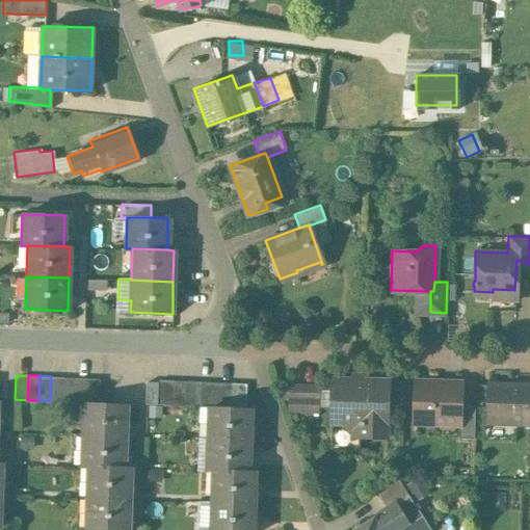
[(63,376),(51,376),(50,401),(62,401),(63,376)]
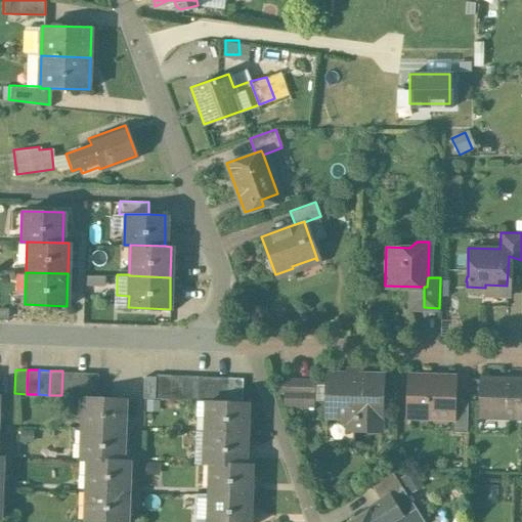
[(74,372),(62,371),(61,395),(73,396),(74,372)]
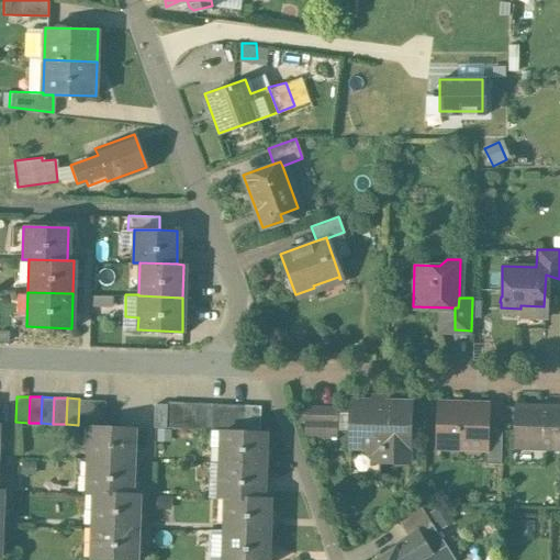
[(91,399),(79,399),(78,425),(89,425),(90,425),(91,399)]
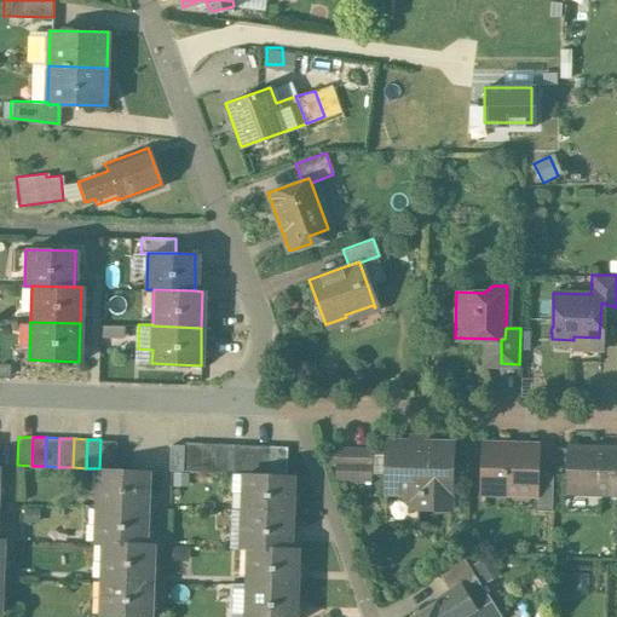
[(115,440),(101,439),(99,468),(115,470),(115,440)]
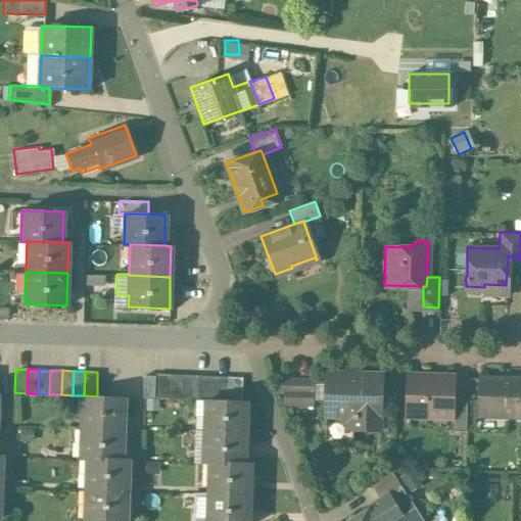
[(380,373),(325,371),(324,415),(350,415),(350,428),(379,429),(380,373)]
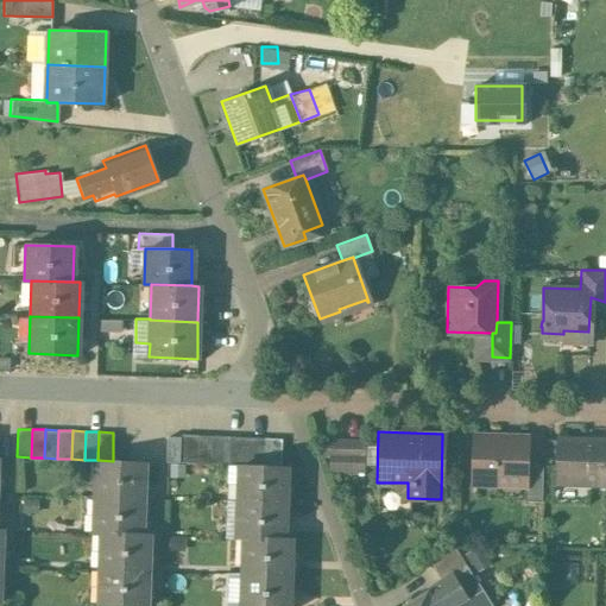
[(197,434),(180,434),(180,436),(178,462),(196,462),(197,434)]
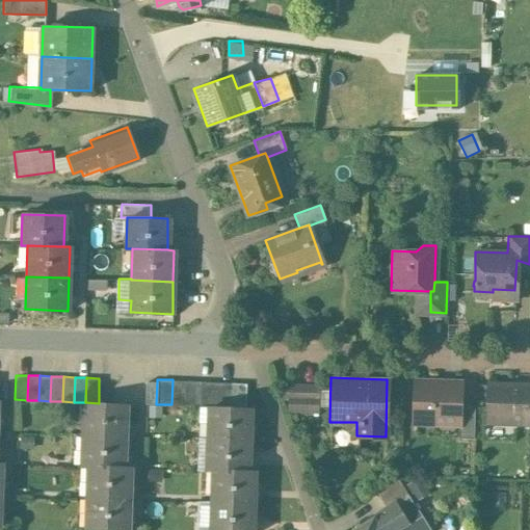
[(184,380),(173,379),(171,404),(184,405),(184,380)]
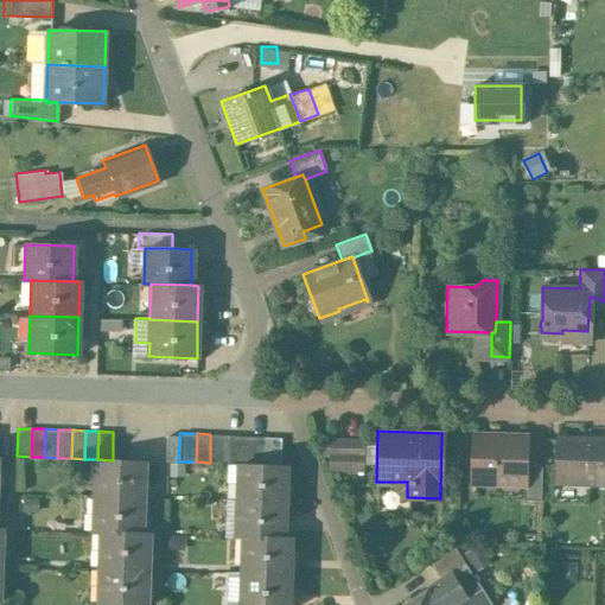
[(224,434),(210,434),(210,463),(223,463),(224,434)]
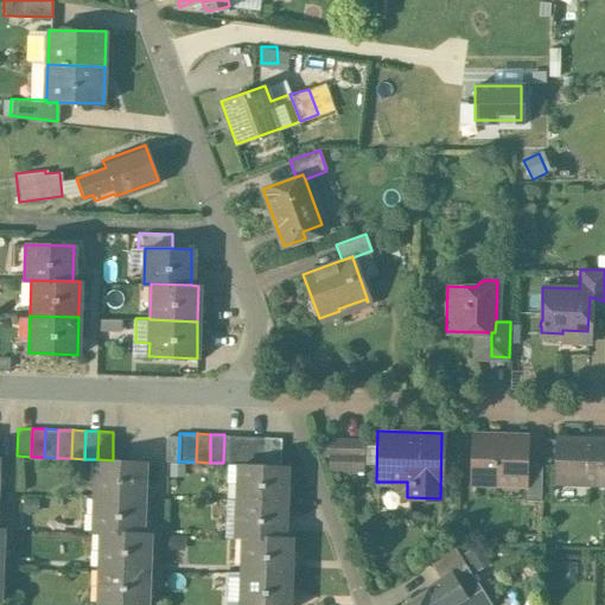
[(237,435),(224,434),(223,463),(228,464),(236,464),(237,435)]
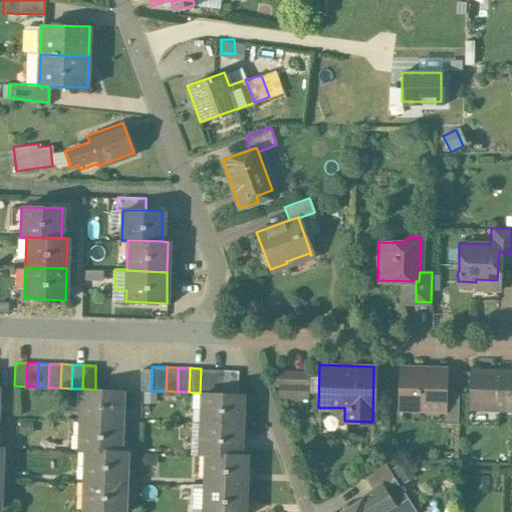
[(444,368),(400,367),(399,402),(418,403),(418,409),(442,409),(443,409),(444,392),(444,368)]
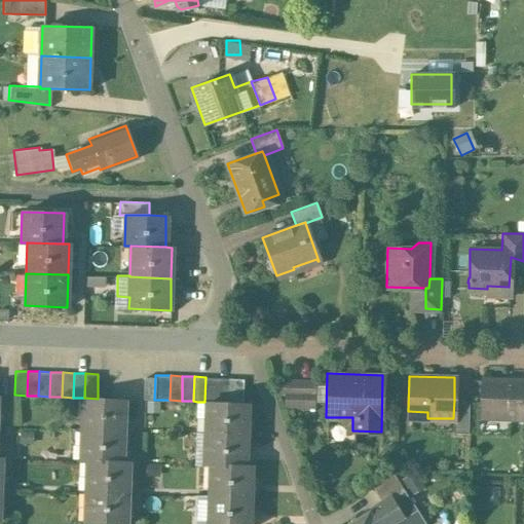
[(155,377),(144,377),(143,399),(154,400),(155,377)]
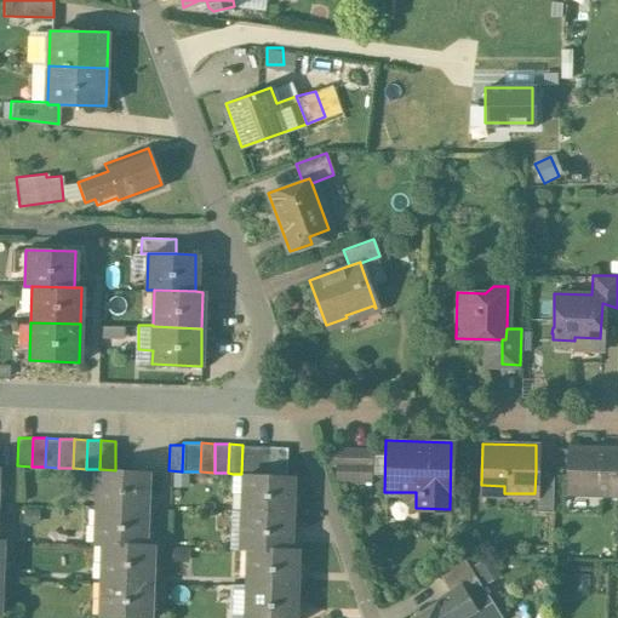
[(256,445),(242,445),(241,474),(255,474),(256,445)]
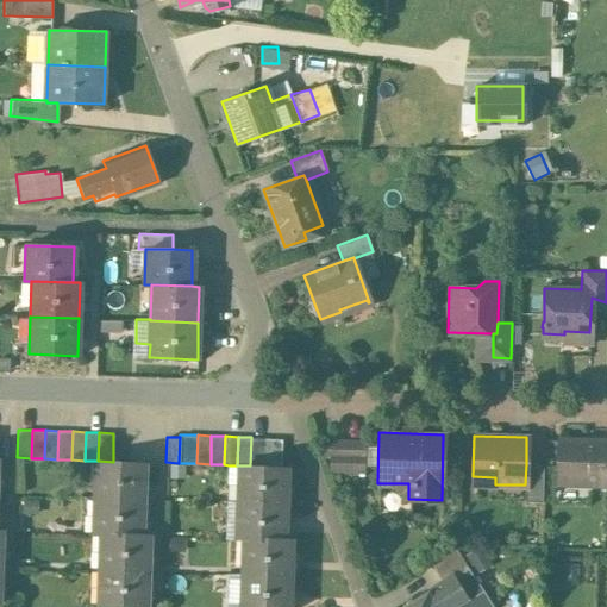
[(264,438),(251,437),(250,465),(264,467),(264,438)]
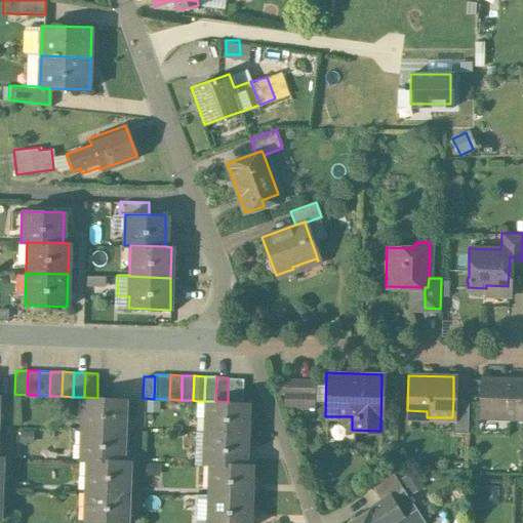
[(242,378),(228,377),(228,402),(242,403),(242,378)]
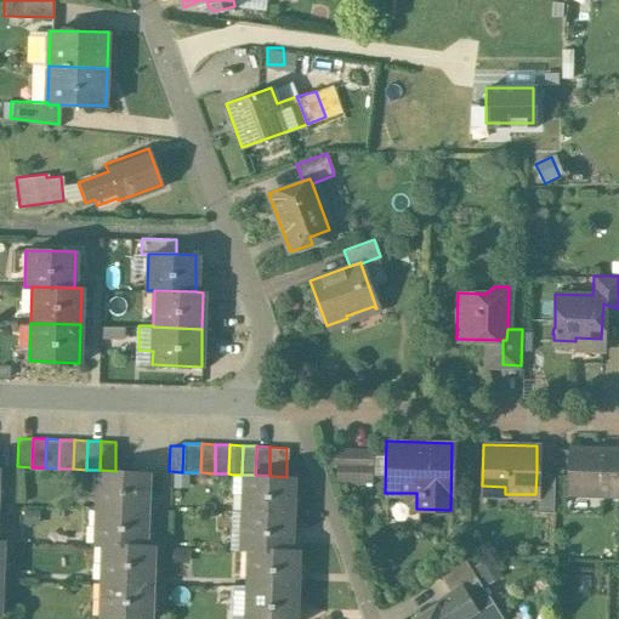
[(372,448),(327,447),(327,466),(334,466),(372,466),(372,448)]
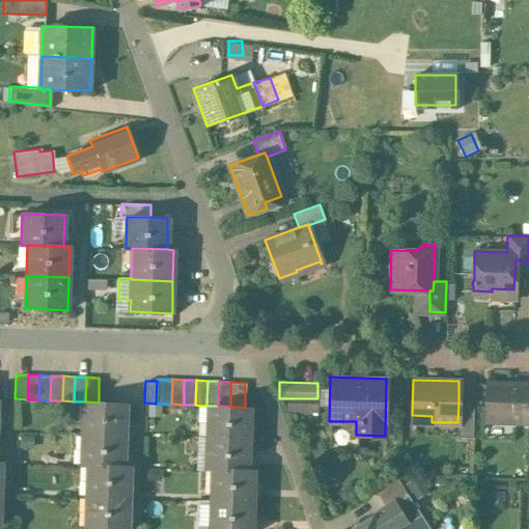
[(528,383),(486,382),(485,421),(528,422),(528,383)]
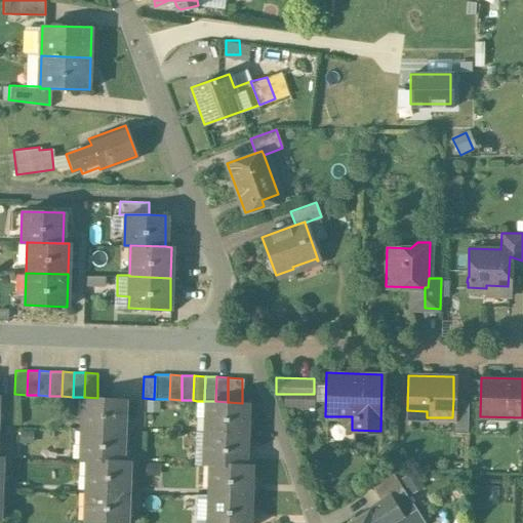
[(314,394),(282,394),(282,405),(313,406),(314,394)]
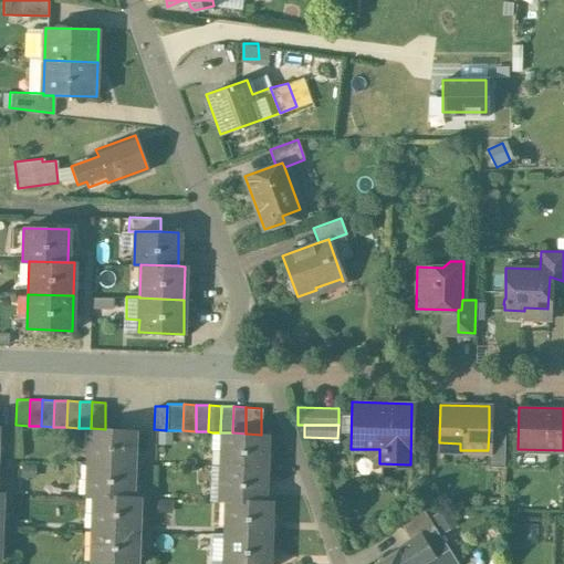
[(91,428),(90,428),(87,462),(132,465),(134,430),(105,429),(91,428)]
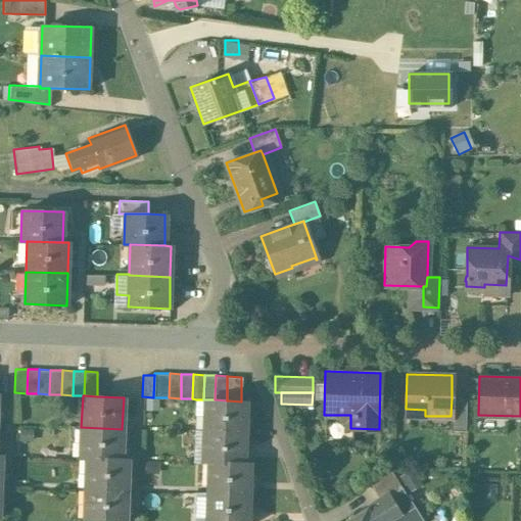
[(466,399),(452,398),(451,416),(450,416),(450,430),(465,430),(466,399)]
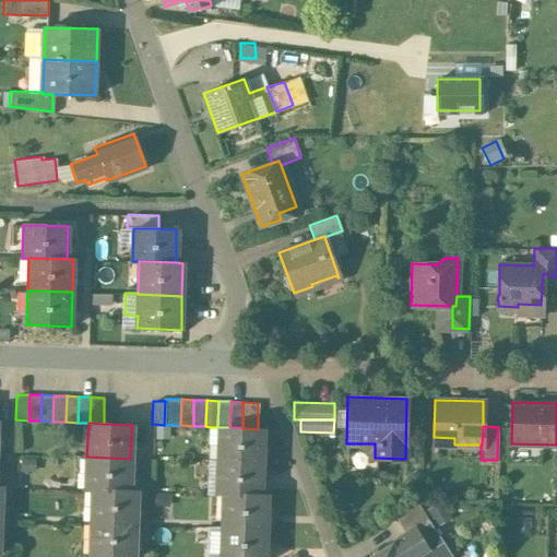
[(217,427),(210,427),(209,443),(220,443),(218,461),(261,463),(262,429),(243,428),(229,427),(217,427)]
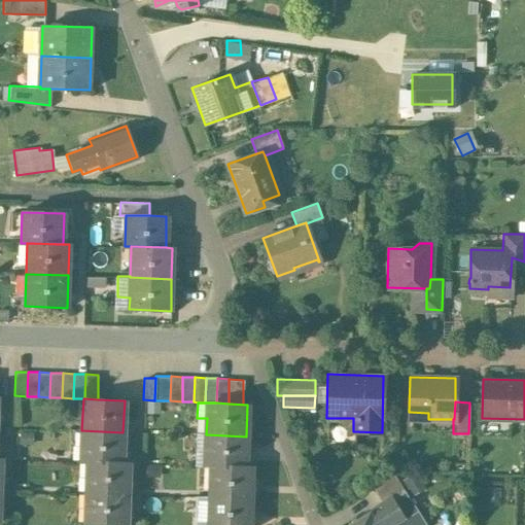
[(123,432),(81,430),(80,461),(86,461),(121,462),(123,432)]
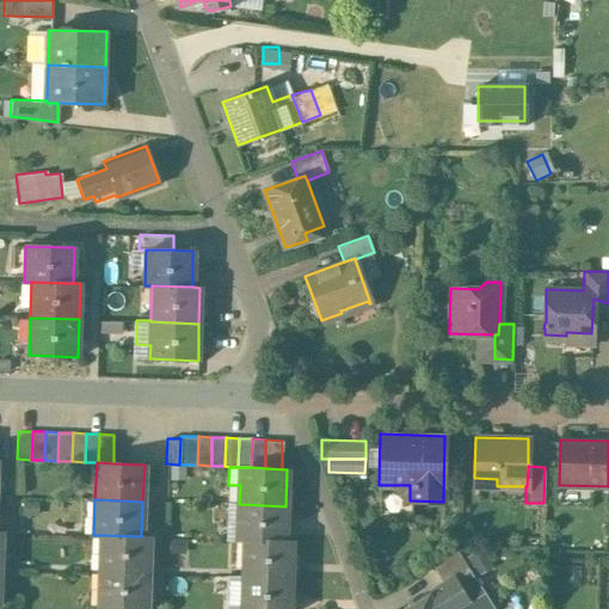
[(285,506),(239,504),(237,539),(244,540),(283,541),(285,506)]
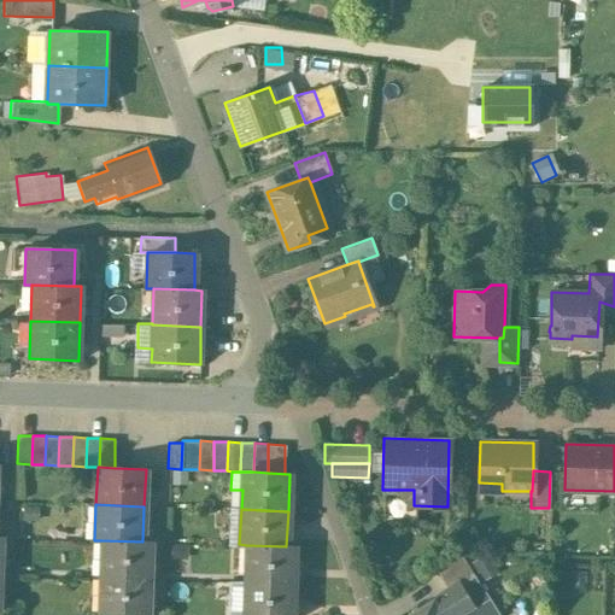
[(142,542),(101,540),(100,577),(148,579),(151,543),(142,542)]
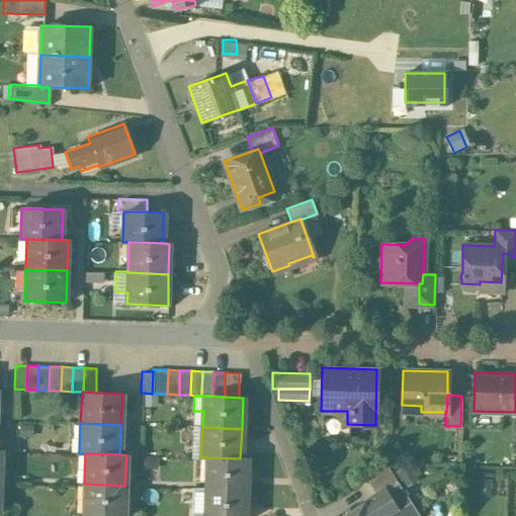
[(240,458),(206,457),(205,488),(246,490),(248,459),(240,458)]
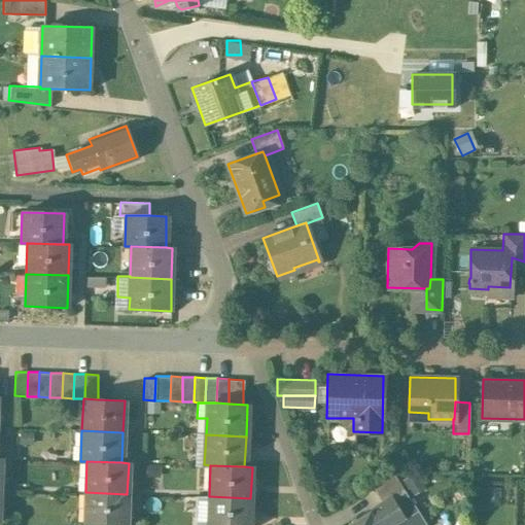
[(391,470),(370,484),(380,501),(389,496),(390,498),(404,491),(391,470)]
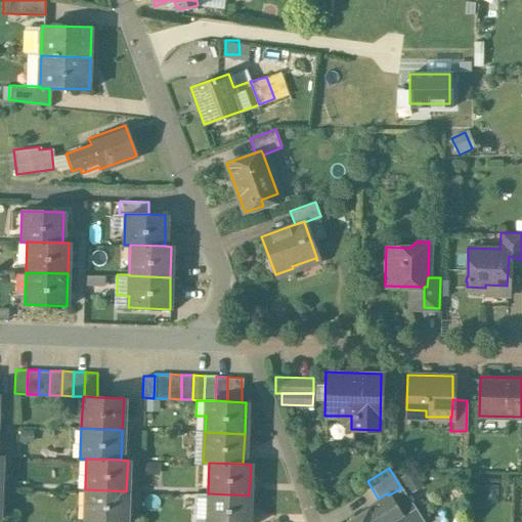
[(378,498),(340,521),(390,521),(401,515),(415,507),(406,493),(405,494),(401,488),(388,495),(387,493),(378,498)]
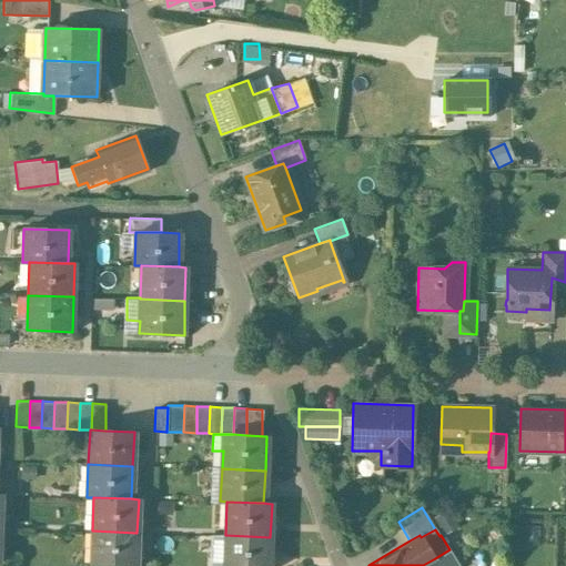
[(135,565),(137,533),(92,531),(91,564),(134,565),(135,565)]
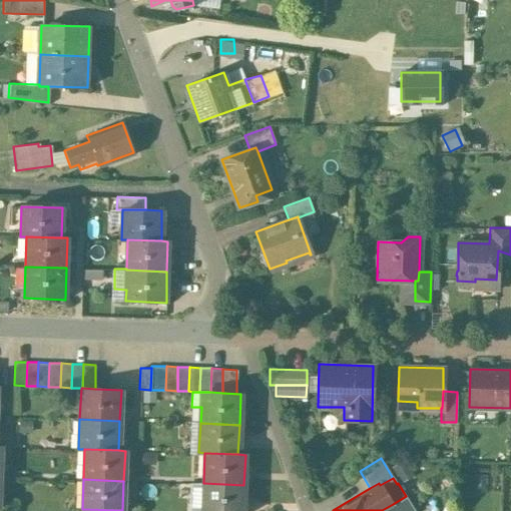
[(241,510),(243,485),(203,483),(201,510),(241,510)]
